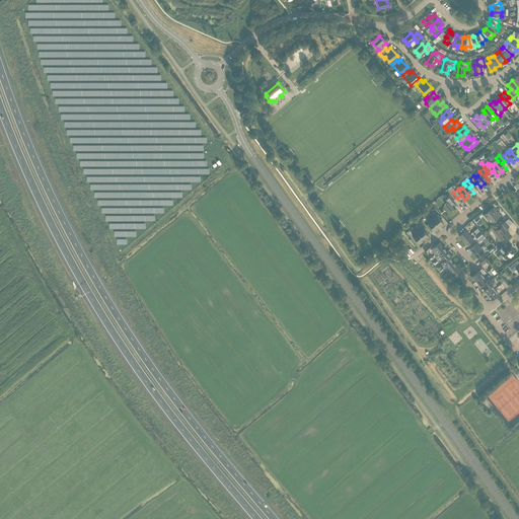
[(455,207),(453,205),(456,203),(449,195),(444,199),(447,202),(444,204),(450,211),(455,207)]
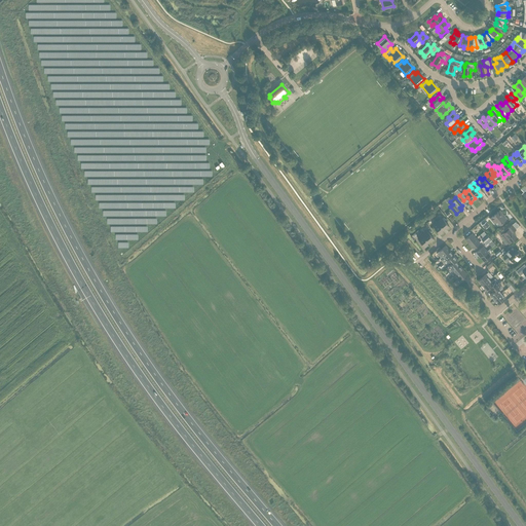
[(497,221),(499,224),(506,219),(501,214),(501,213),(499,210),(490,218),(494,223),(497,221)]
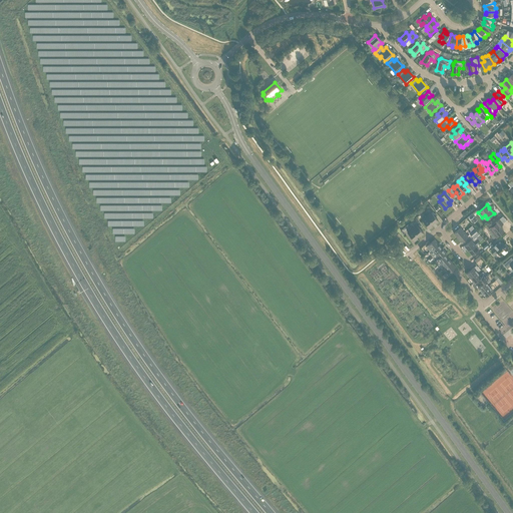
[(438,221),(431,212),(427,215),(434,224),(438,221)]
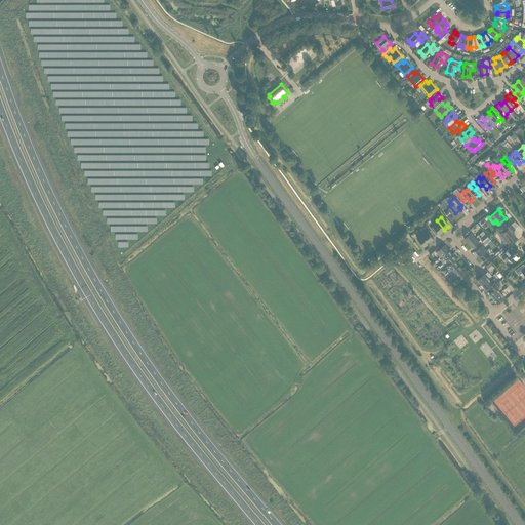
[(432,225),(439,234),(444,230),(437,220),(432,225)]
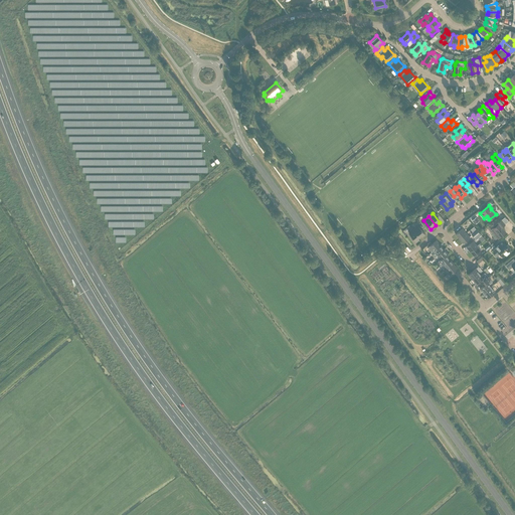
[(493,228),(500,237),(506,232),(502,227),(505,224),(501,220),(497,223),(498,224),(493,228)]
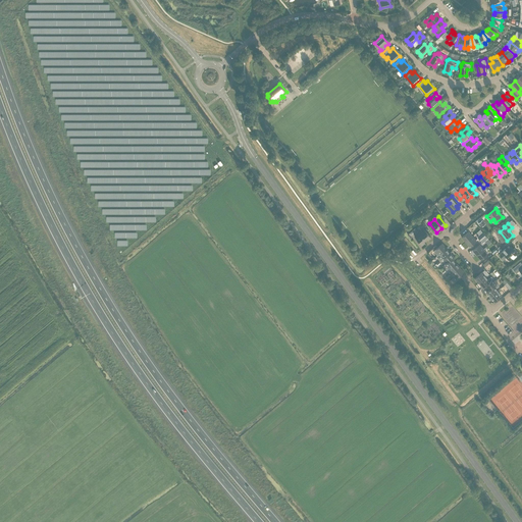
[(431,238),(423,228),(419,232),(426,242),(431,238)]
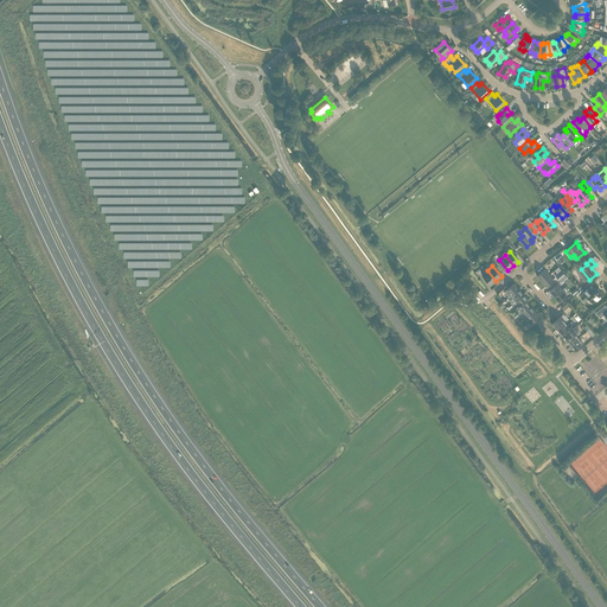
[(558,268),(555,272),(560,278),(564,274),(558,268)]
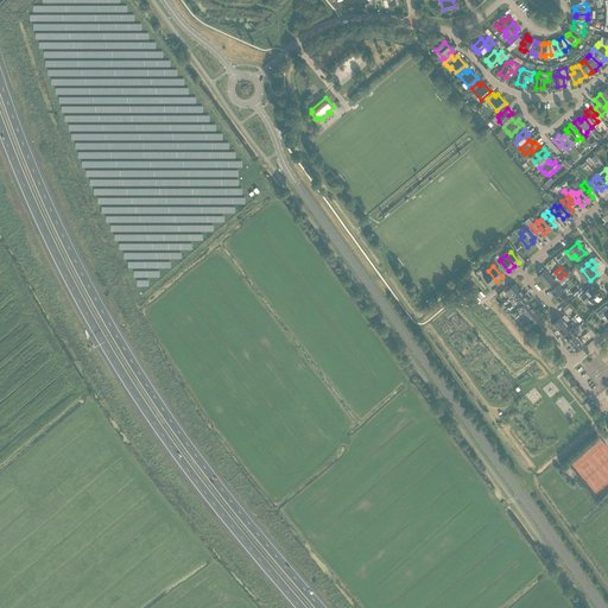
[(545,270),(538,277),(542,282),(550,274),(545,270)]
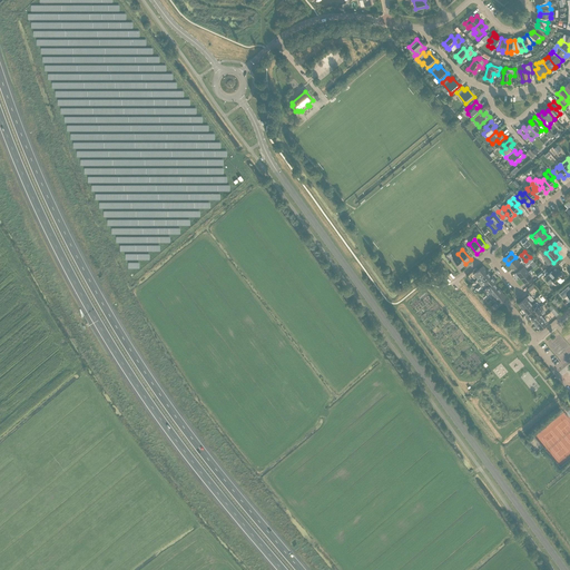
[(452,258),(461,267),(465,264),(458,254),(452,258)]
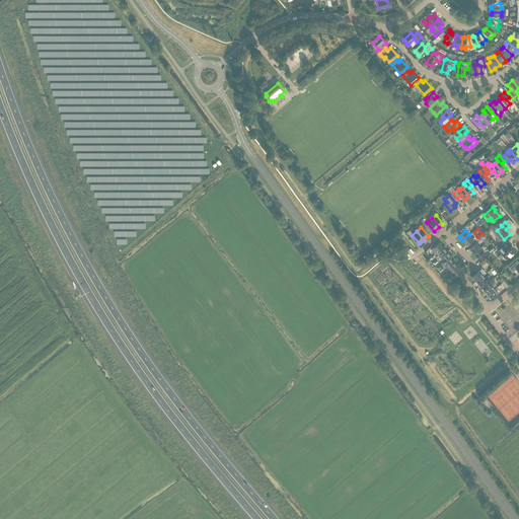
[(466,245),(473,239),(469,234),(462,240),(466,245)]
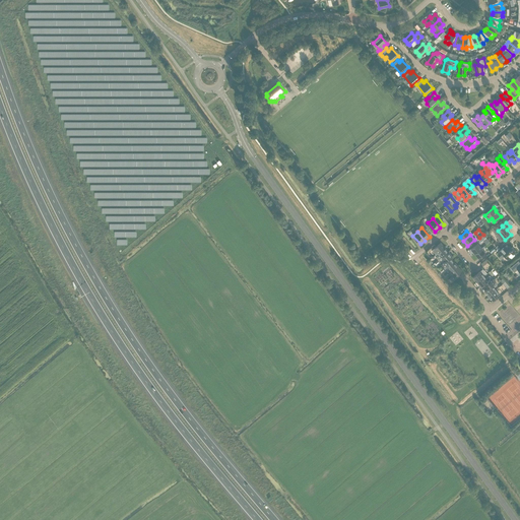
[(441,243),(434,248),(438,253),(444,247),(441,243)]
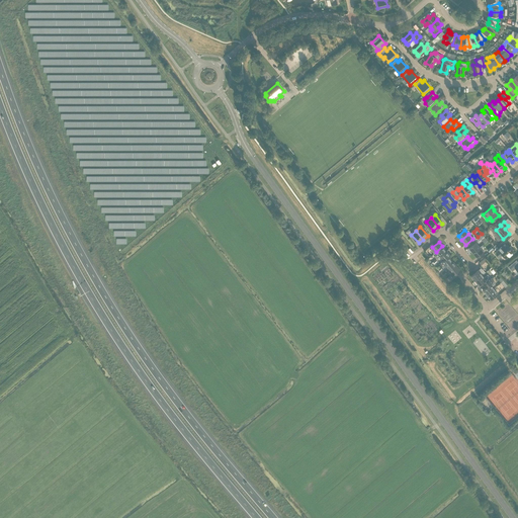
[(476,243),(468,248),(472,253),(480,247),(476,243)]
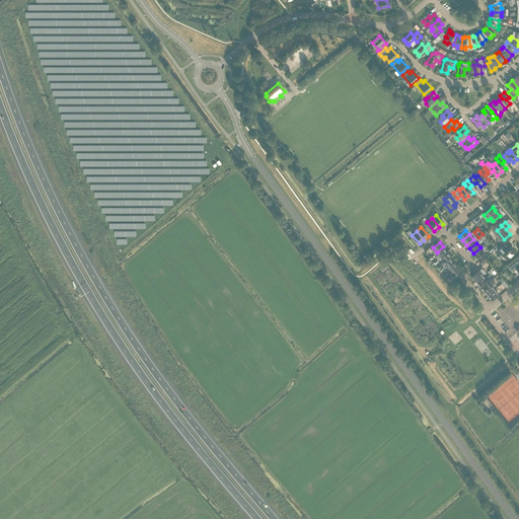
[(504,254),(506,258),(508,256),(510,257),(514,254),(512,252),(514,251),(508,245),(504,249),(502,247),(497,251),(502,256),(504,254)]
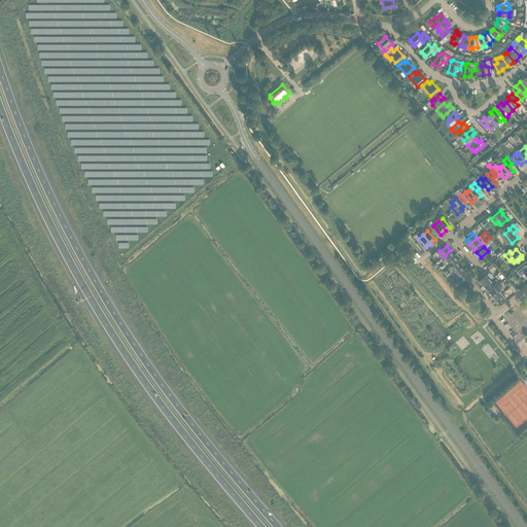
[(447,260),(454,255),(450,250),(444,256),(447,260)]
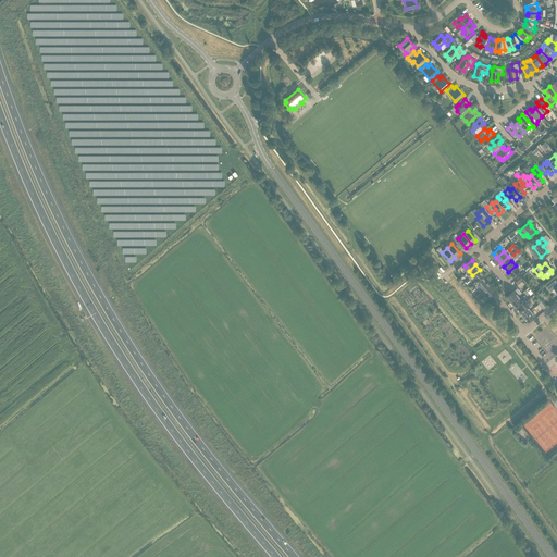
[(512,276),(520,271),(516,265),(508,272),(512,276)]
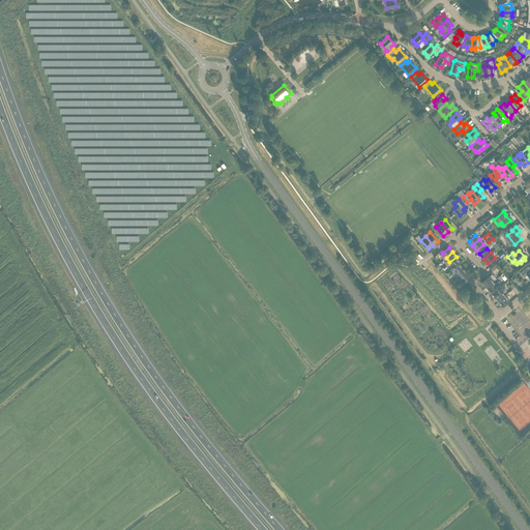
[(459,262),(461,261),(457,257),(449,262),(453,267),(459,262)]
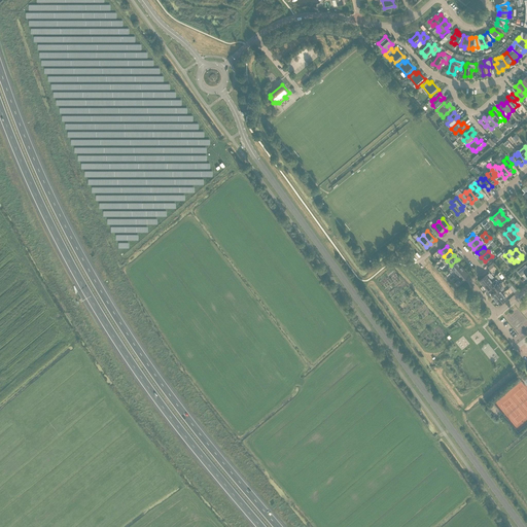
[(449,267),(453,271),(460,266),(456,260),(451,266),(449,267)]
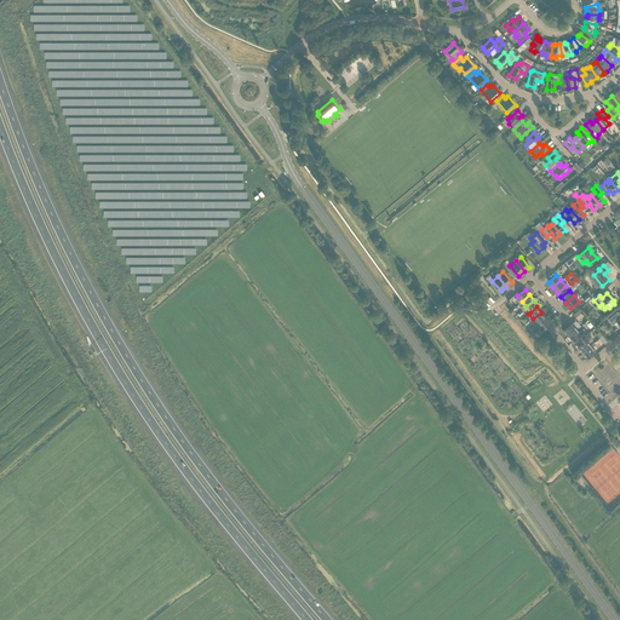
[(616,321),(619,325),(619,314),(618,311),(608,319),(613,323),(616,321)]
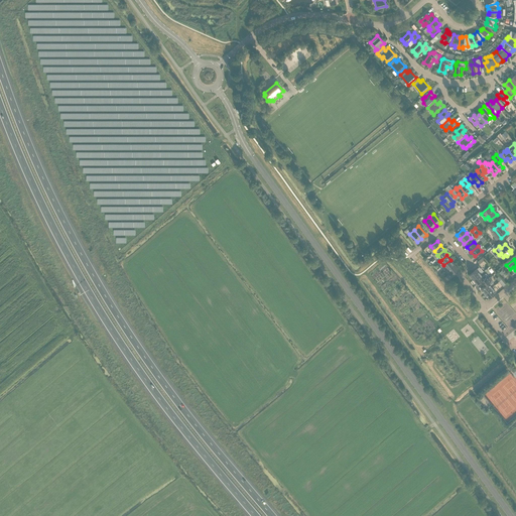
[(447,270),(455,264),(450,260),(443,265),(447,270)]
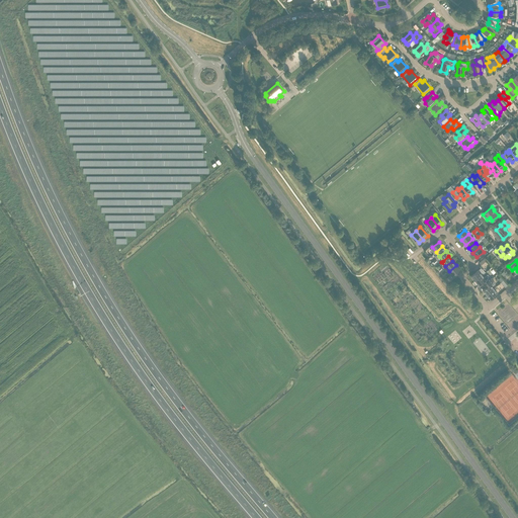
[(453,275),(459,269),(456,265),(449,271),(453,275)]
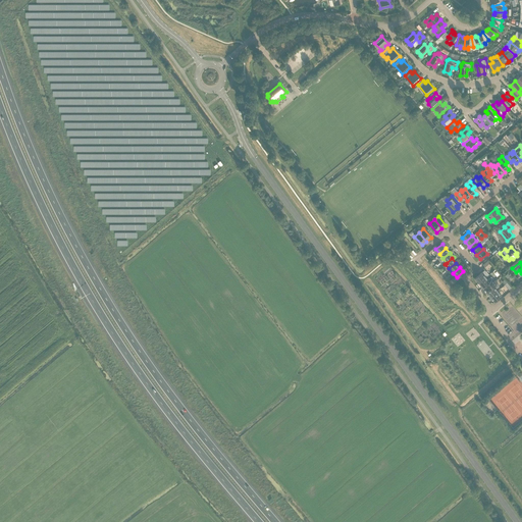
[(474,278),(478,282),(485,277),(485,276),(488,274),(484,270),(474,278)]
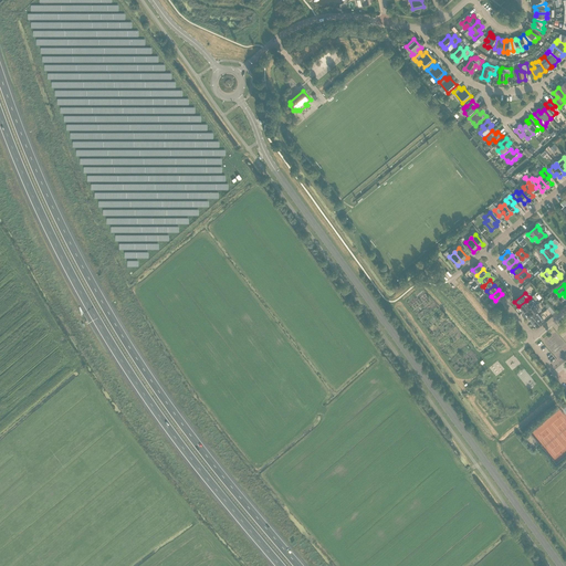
[(532,300),(528,303),(526,301),(519,306),(523,312),(526,310),(528,312),(536,305),(532,300)]
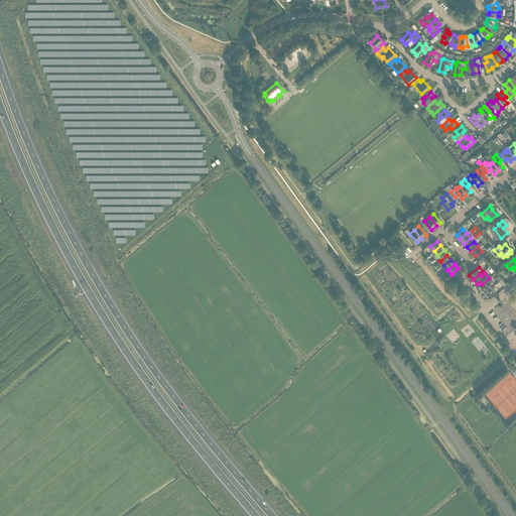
[(493,282),(489,278),(482,284),(483,286),(481,288),(485,293),(491,287),(489,285),(493,282)]
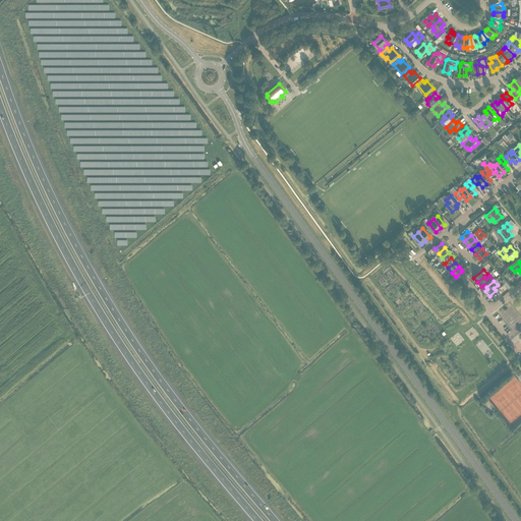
[(493,301),(500,295),(496,290),(489,296),(493,301)]
